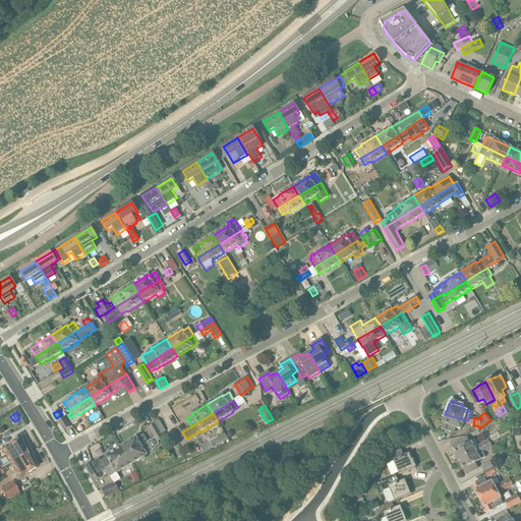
[(62,414),(56,418),(64,430),(69,427),(62,414)]
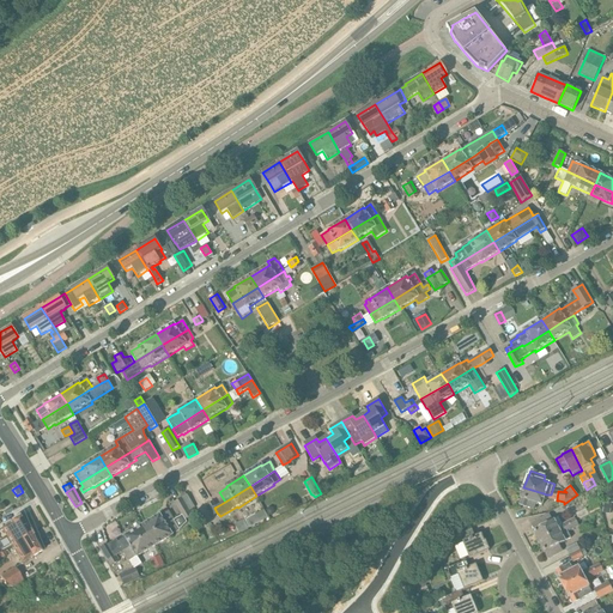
[(550,498),(550,499),(557,501),(558,491),(552,491),(551,495),(546,495),(544,493),(523,487),(520,498),(521,498),(520,504),(534,509),(536,504),(542,505),(545,497),(550,498)]
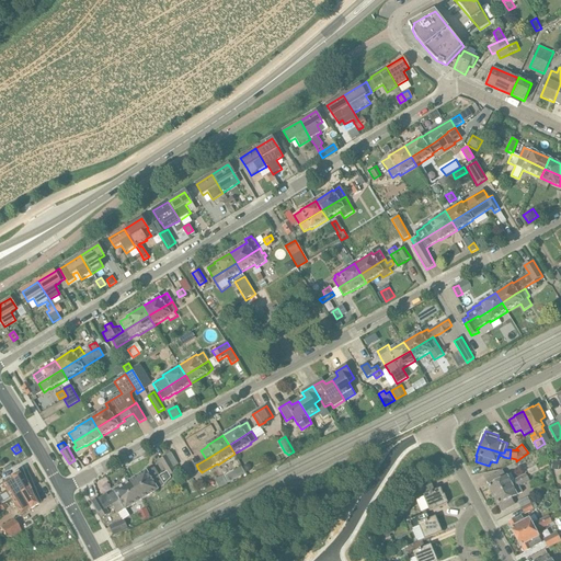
[(160,460),(167,471),(173,468),(178,465),(171,454),(165,457),(160,460)]
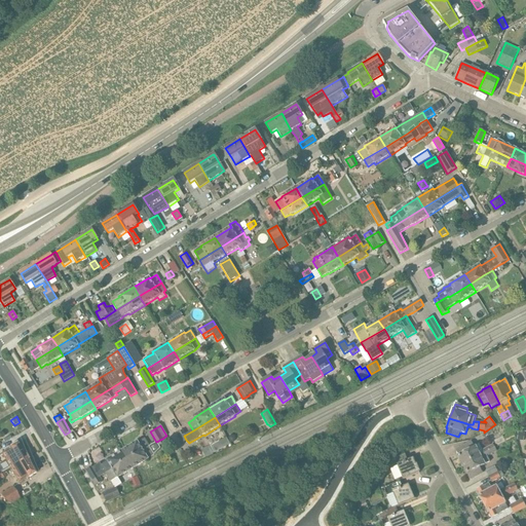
[(505,442),(502,437),(494,441),(497,446),(505,442)]
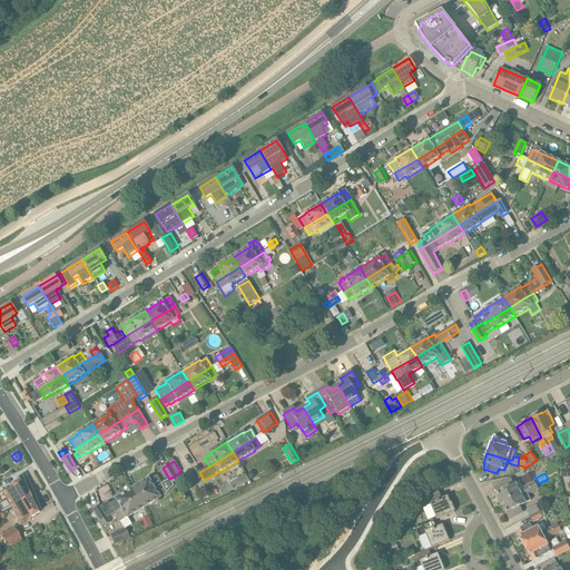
[(232,494),(251,484),(245,474),(218,489),(222,497),(231,492),(232,494)]
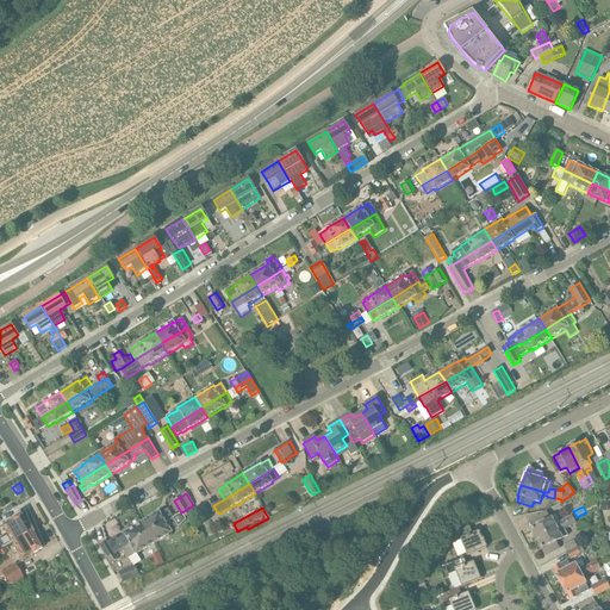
[(148,534),(173,517),(167,509),(160,514),(142,524),(148,534)]
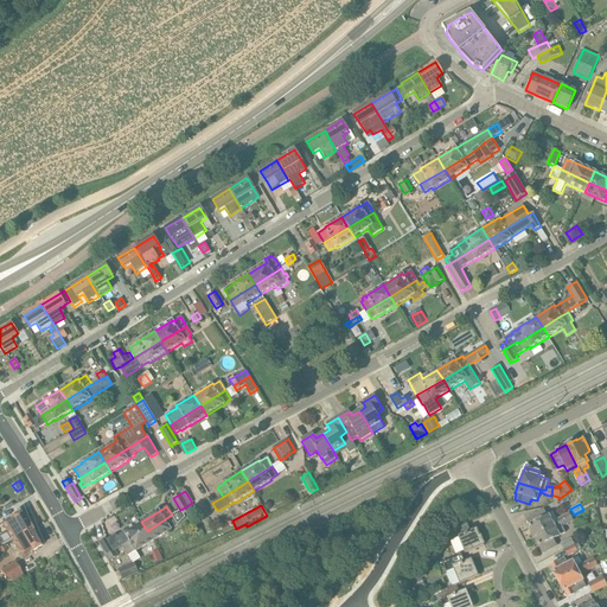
[(0,547),(5,544),(12,541),(32,528),(21,511),(1,523),(6,531),(0,535),(0,536),(0,537),(1,540),(0,540),(0,547)]
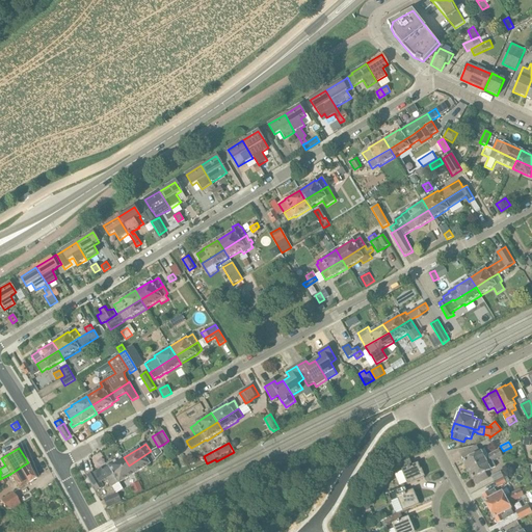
[(468,471),(486,461),(485,458),(481,451),(480,452),(478,448),(461,456),(463,461),(468,471)]
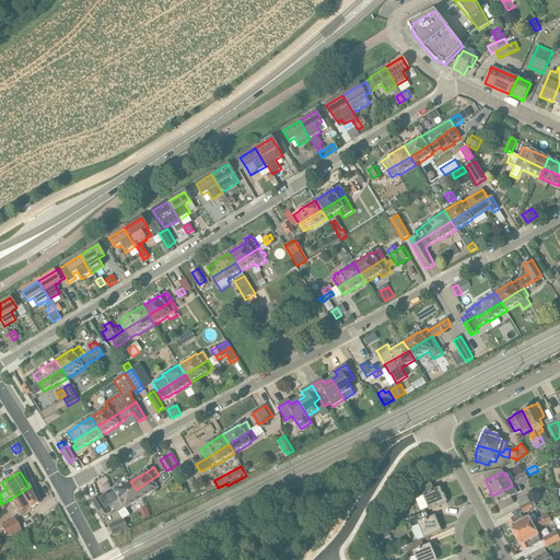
[(158,488),(164,483),(159,475),(136,490),(141,500),(159,490),(158,488)]
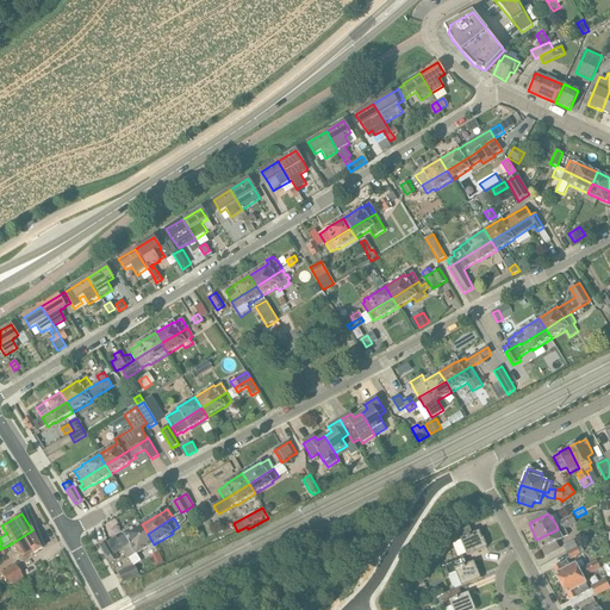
[(573,517),(566,521),(570,527),(577,523),(573,517)]
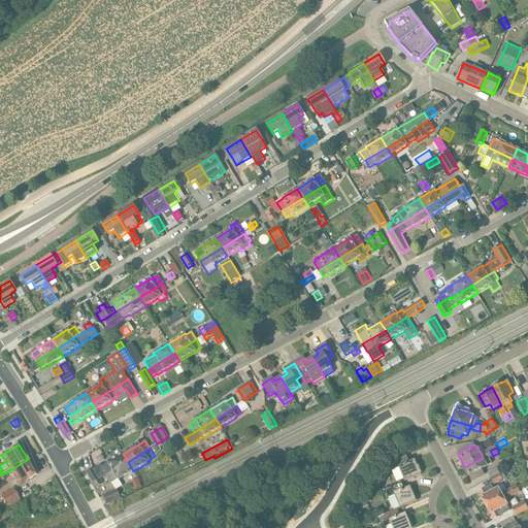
[(486,456),(488,459),(489,458),(493,456),(490,451),(485,453),(486,456)]
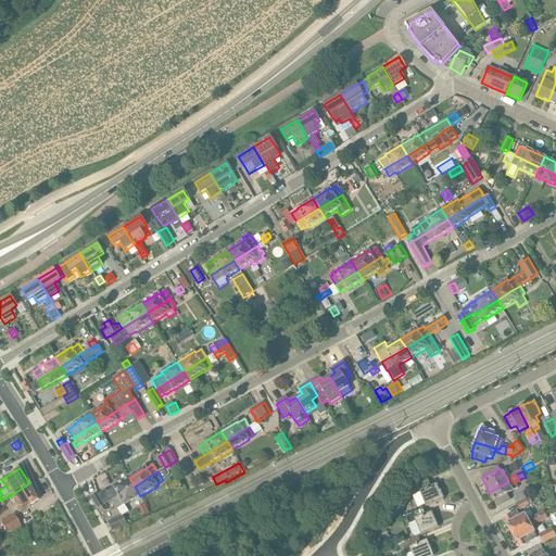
[(113,488),(106,492),(105,490),(98,494),(104,505),(112,501),(135,487),(129,478),(113,488)]
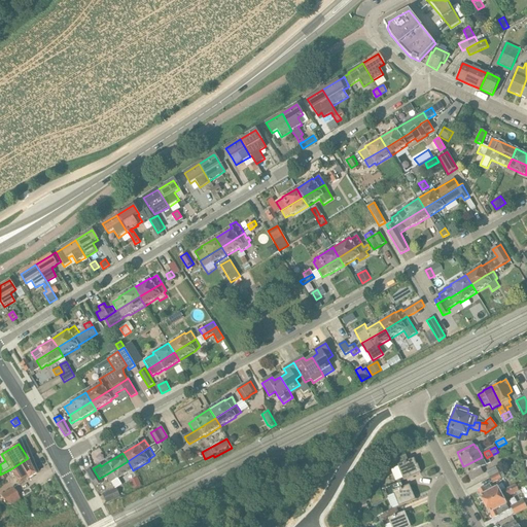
[(397,483),(401,482),(420,473),(420,472),(417,465),(414,459),(409,461),(406,455),(389,462),(397,483)]
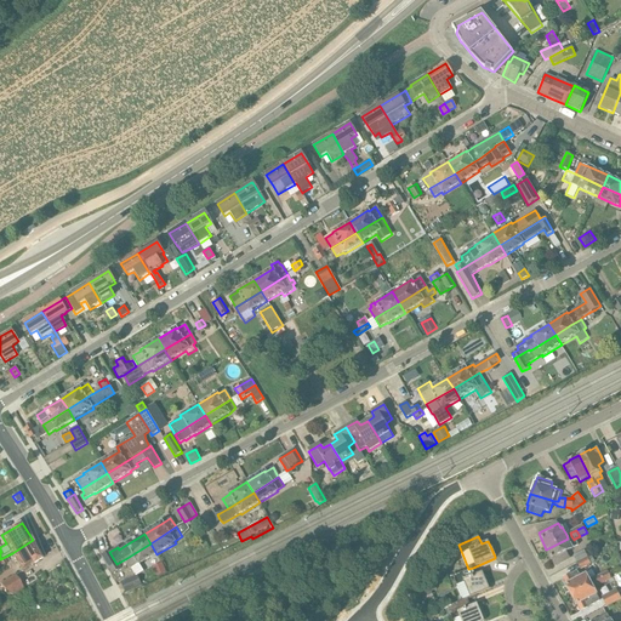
[(579,545),(575,539),(574,540),(571,536),(568,539),(546,550),(552,559),(556,564),(570,558),(567,552),(574,548),(573,548),(579,545)]
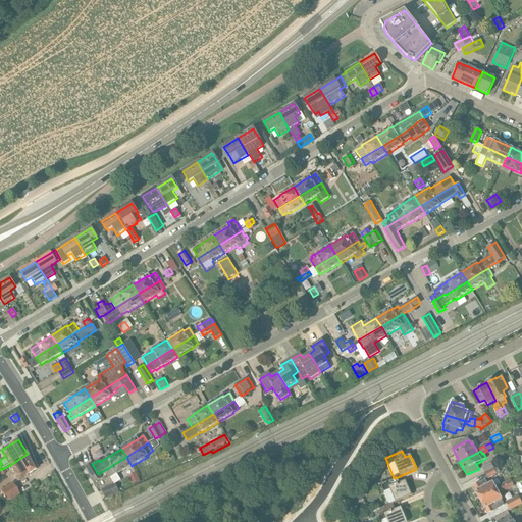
[(10,465),(18,479),(25,475),(37,469),(28,454),(10,465)]
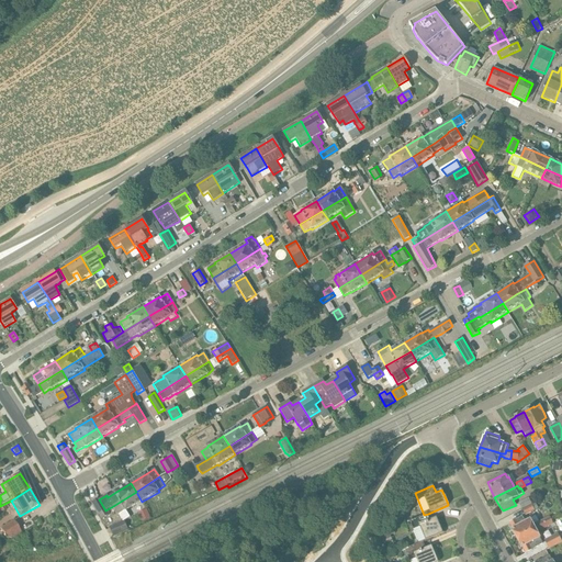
[(126,512),(142,502),(136,492),(113,506),(119,514),(123,521),(130,517),(126,512)]
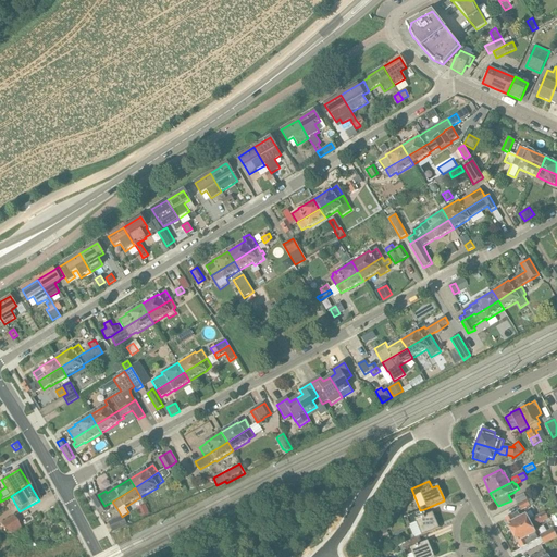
[(518,505),(528,500),(524,494),(515,498),(518,505)]
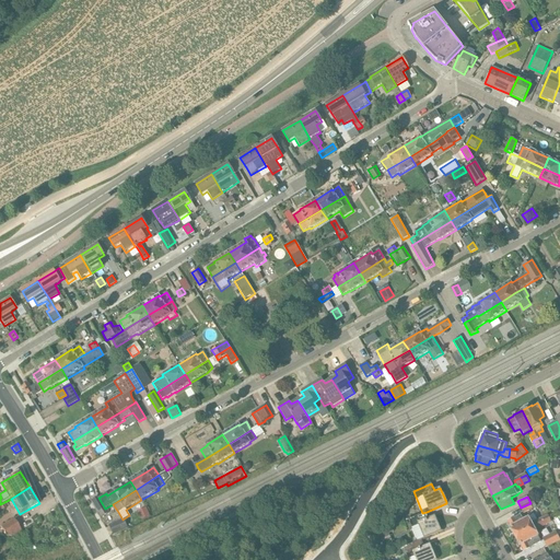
[(92,501),(98,512),(105,509),(98,498),(92,501)]
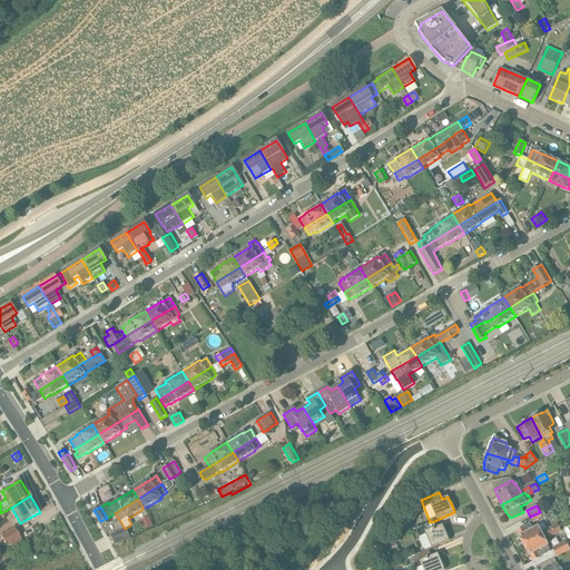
[(540,512),(530,517),(532,523),(543,519),(542,517),(540,512)]
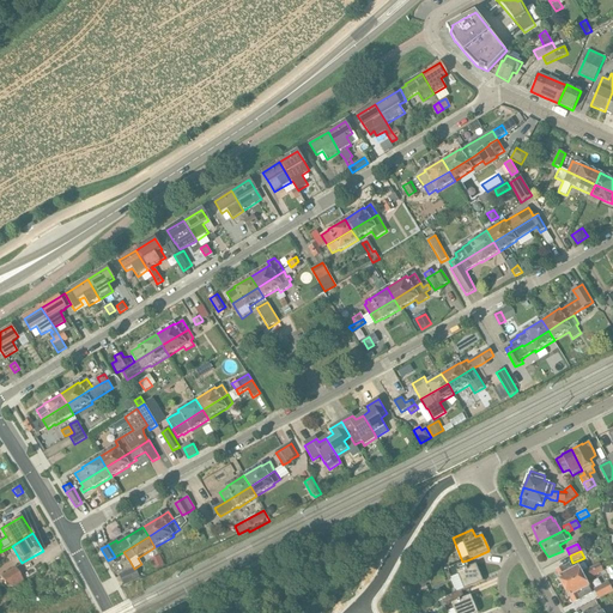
[(164,565),(159,556),(151,559),(156,569),(164,565)]
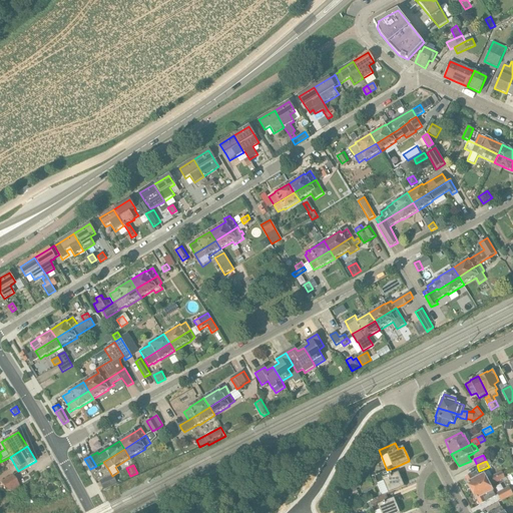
[(383,496),(386,495),(404,487),(404,486),(399,473),(393,475),(391,469),(387,470),(375,476),(383,496)]
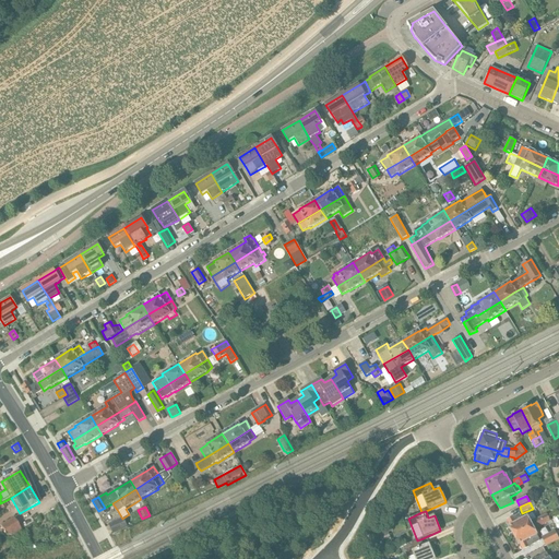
[(539,516),(544,524),(550,521),(546,513),(539,516)]
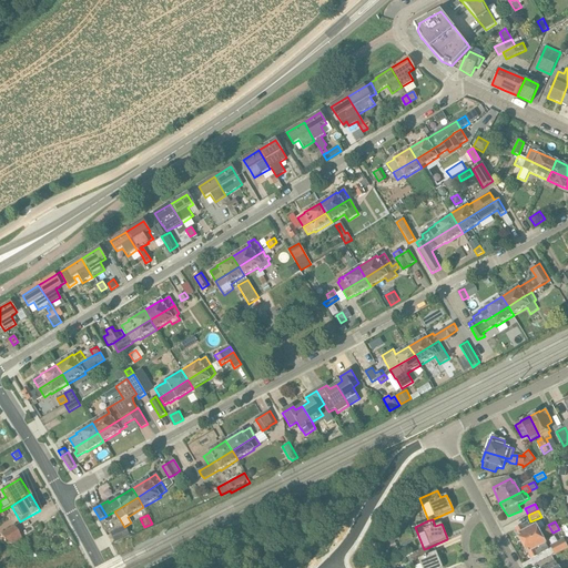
[(523,545),(541,535),(536,524),(530,527),(528,523),(521,526),(515,529),(517,535),(523,545)]
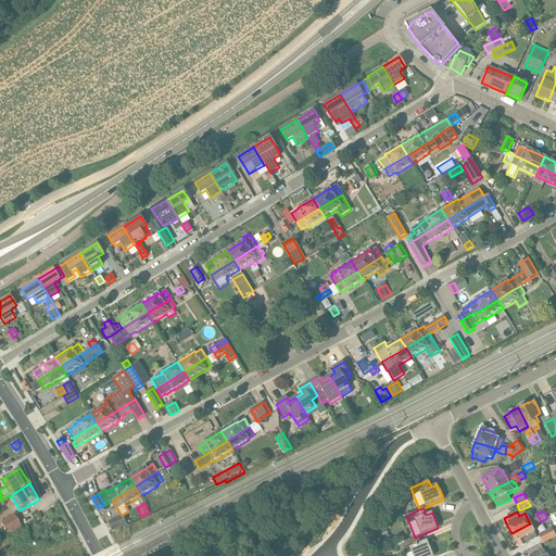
[(534,526),(541,521),(536,514),(530,518),(534,526)]
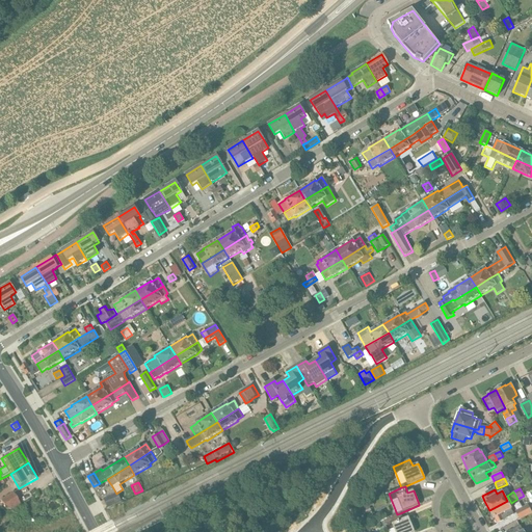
[(10,510),(20,504),(12,493),(0,501),(5,509),(10,510)]
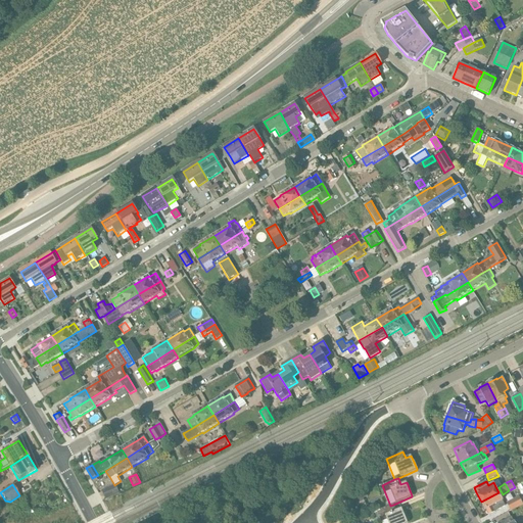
[(105,498),(119,492),(114,485),(102,491),(105,498)]
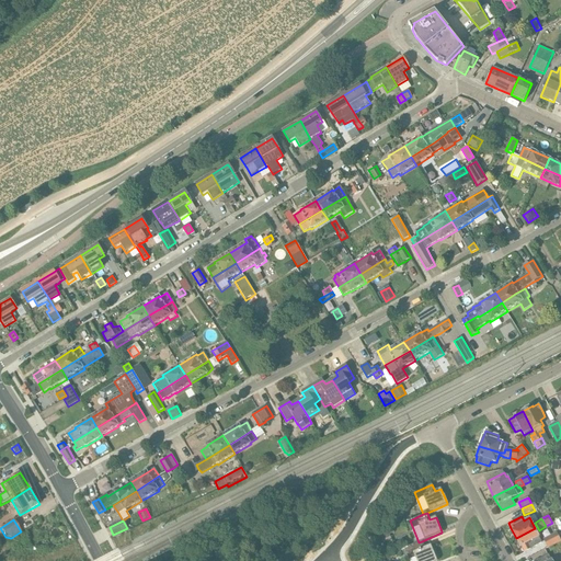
[(535,528),(516,538),(521,547),(524,552),(541,542),(539,538),(540,537),(535,528)]
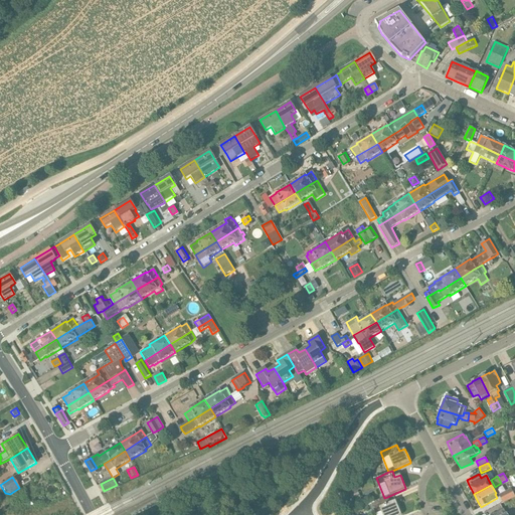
[(503,503),(514,497),(511,489),(499,495),(503,503)]
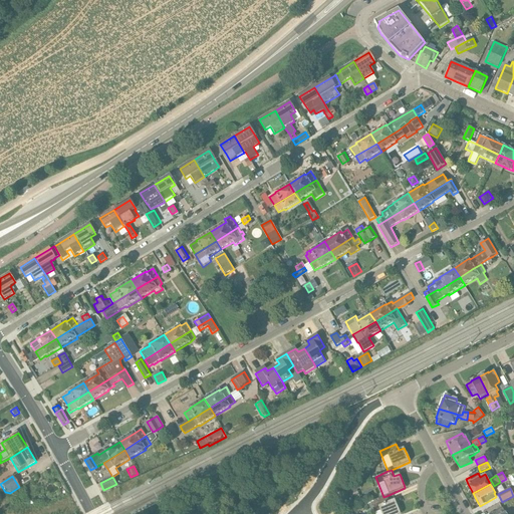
[(387,496),(383,497),(370,503),(374,513),(400,513),(401,513),(395,500),(390,502),(387,496)]
